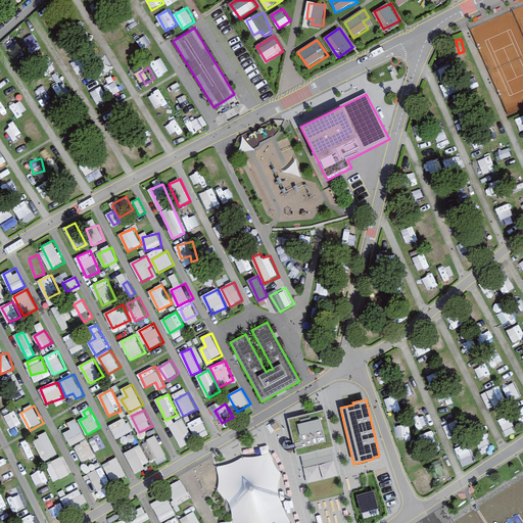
[(333,447),(324,410),(286,419),(296,457),(333,447)]
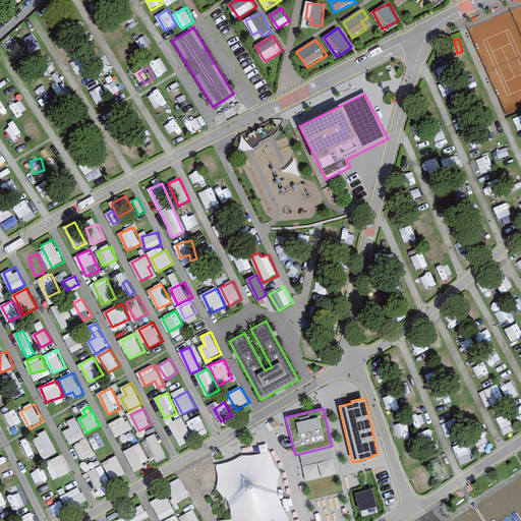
[(197,439),(210,431),(200,415),(188,422),(197,439)]
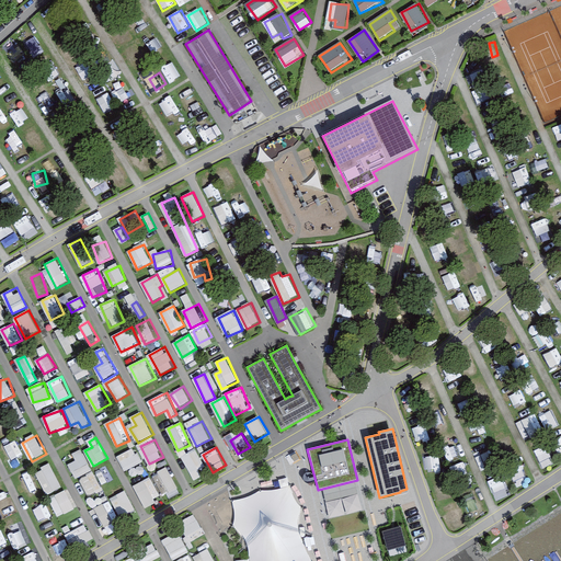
[(75,454),(78,460),(70,464),(77,478),(93,471),(83,449),(75,454)]
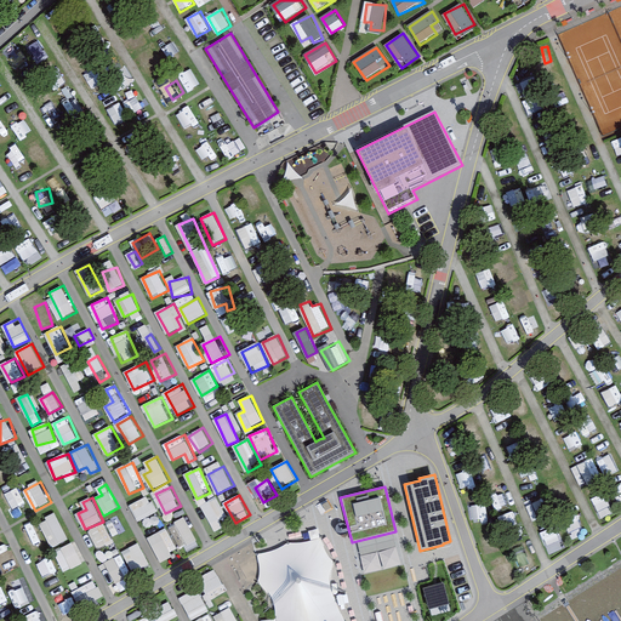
[(140,522),(154,516),(146,497),(131,503),(140,522)]
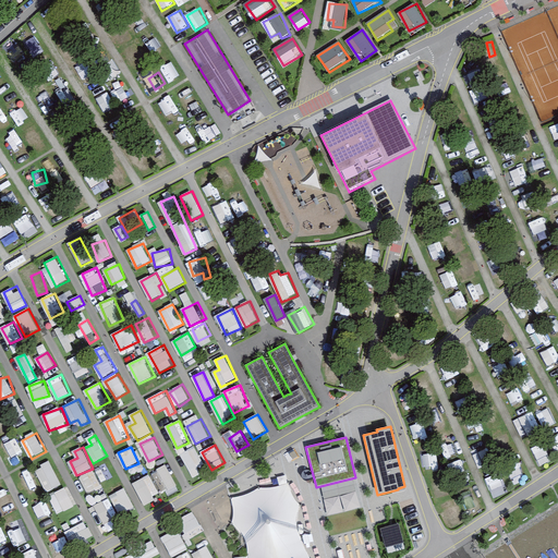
[(194,478),(202,474),(195,461),(202,458),(196,447),(182,453),(194,478)]
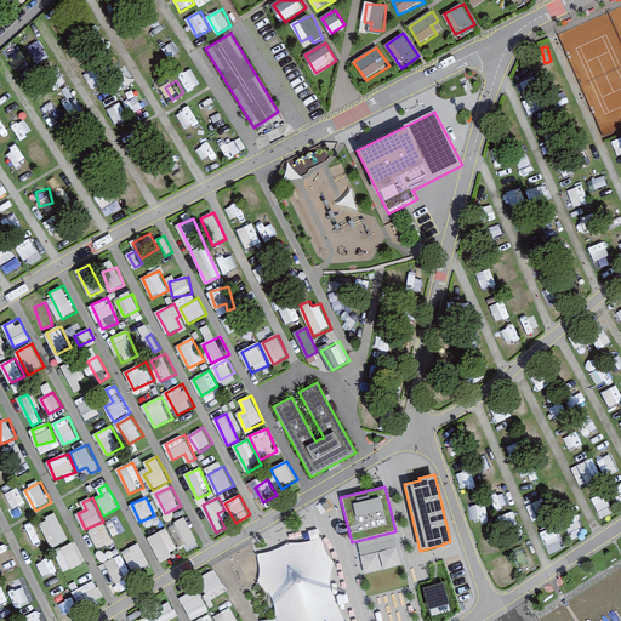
[(52,548),(70,540),(58,513),(40,522),(52,548)]
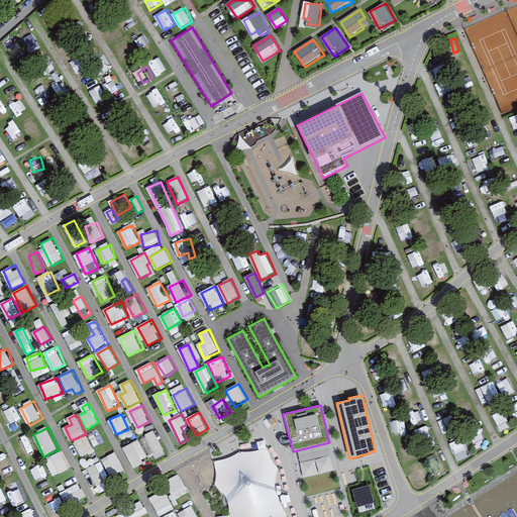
[(156,430),(146,434),(157,454),(166,450),(156,430)]
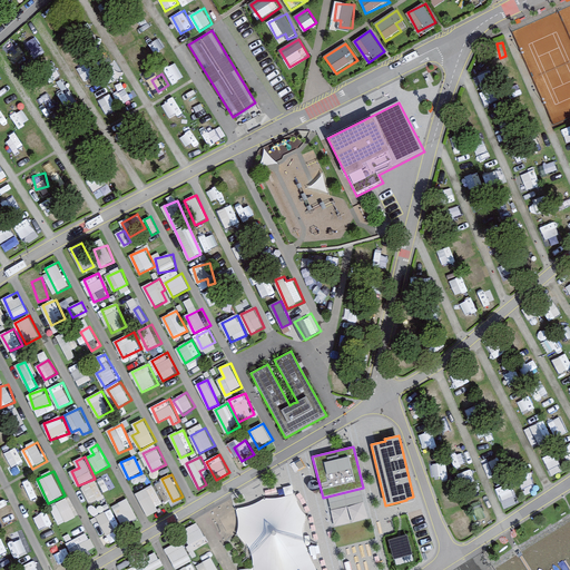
[(97,479),(82,487),(91,504),(106,495),(97,479)]
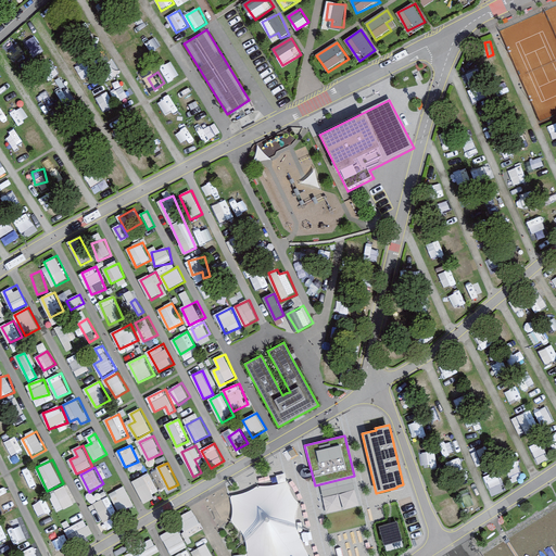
[(143,502),(161,494),(152,472),(135,480),(143,502)]
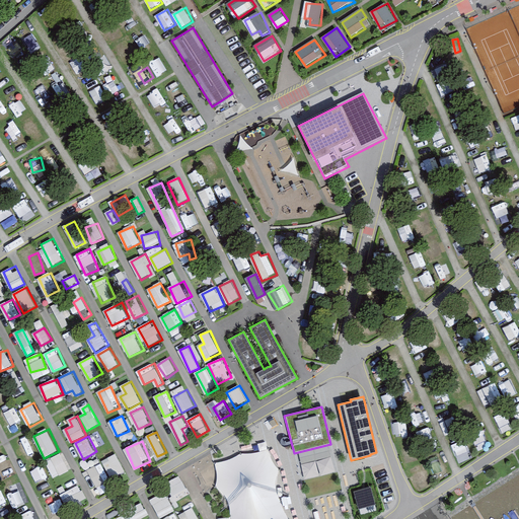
[(231,462),(215,465),(217,478),(216,488),(224,495),(229,507),(231,518),(287,518),(283,510),(277,497),(276,484),(279,471),(272,463),(270,452),(258,455),(242,456),(231,462)]
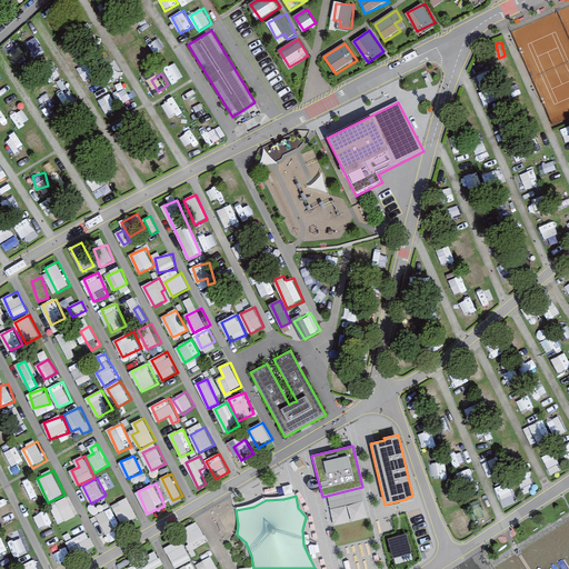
[(59,523),(77,517),(70,498),(52,503),(59,523)]
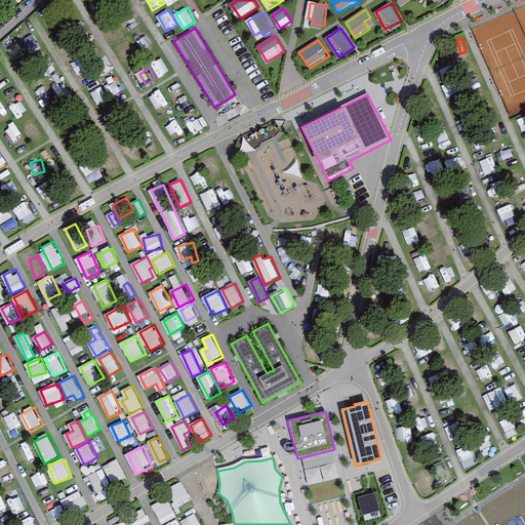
[(118,459),(105,467),(115,484),(128,477),(118,459)]
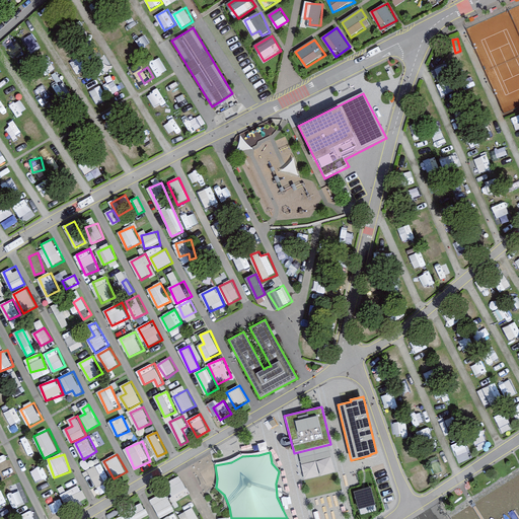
[(444,457),(431,464),(439,479),(452,472),(444,457)]
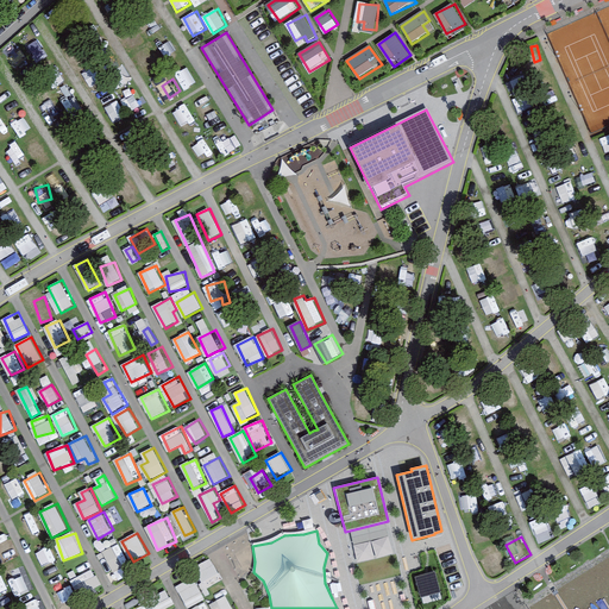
[(41,552),(48,567),(61,562),(54,546),(41,552)]
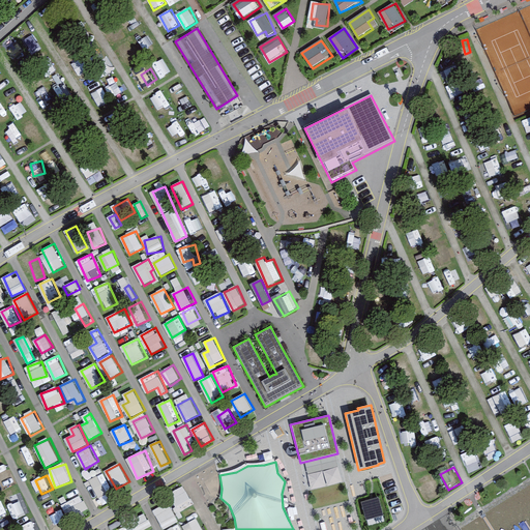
[(432,475),(419,478),(422,490),(435,487),(432,475)]
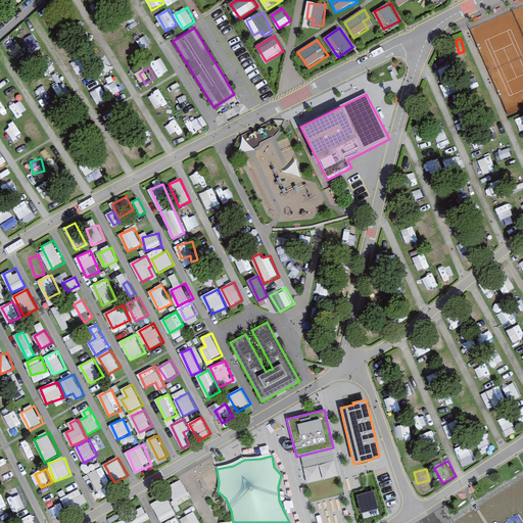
[(175,497),(188,493),(184,480),(171,485),(175,497)]
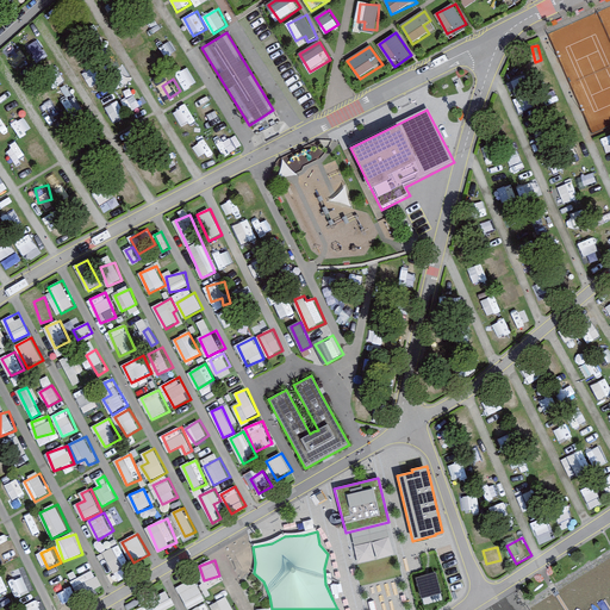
[(11,580),(25,577),(20,562),(6,566),(11,580)]
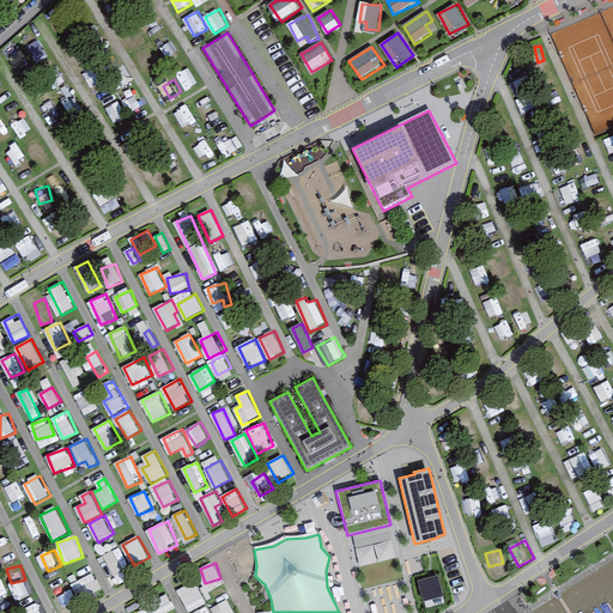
[(80,599),(103,589),(96,574),(74,583),(80,599)]
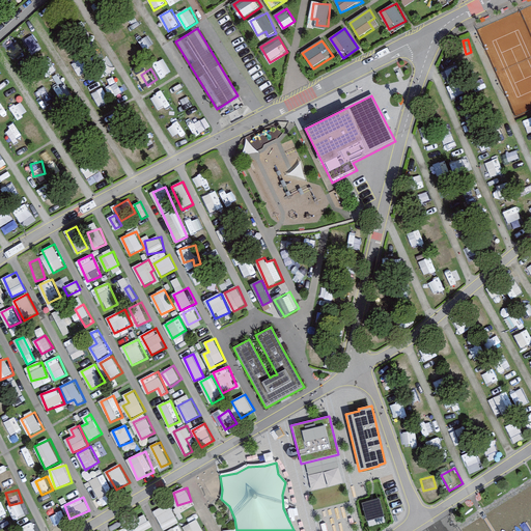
[(379,499),(361,503),(366,522),(384,516),(379,499)]
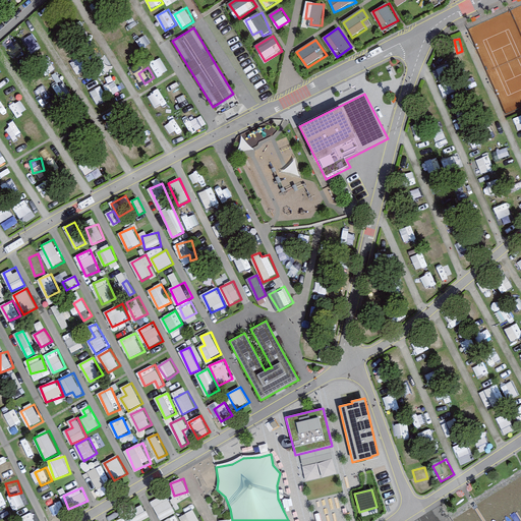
[(167,494),(153,502),(163,520),(177,512),(167,494)]
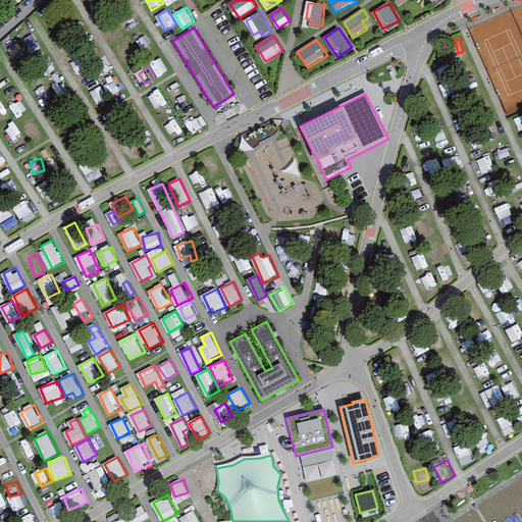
[(53,518),(65,512),(59,501),(47,507),(53,518)]
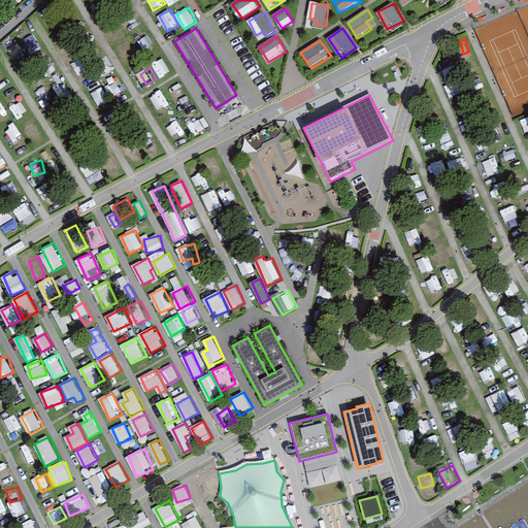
[(132,518),(135,527),(141,527),(152,525),(147,513),(132,518)]
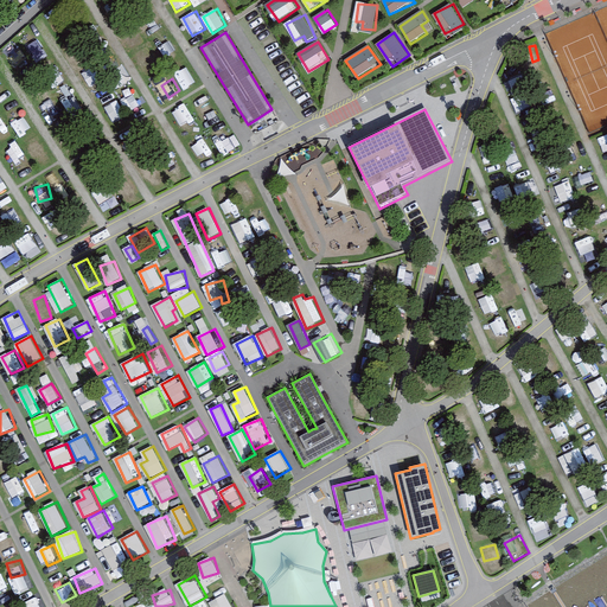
[(234,606),(227,593),(211,602),(212,606),(234,606)]
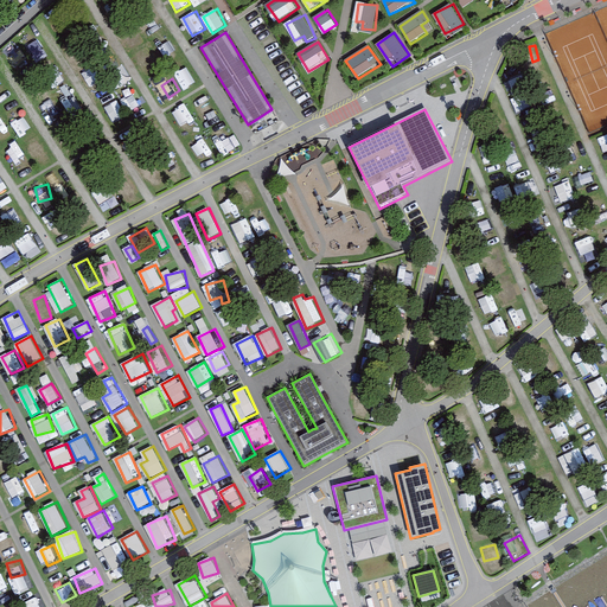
[(46,606),(43,596),(25,604),(25,606),(46,606)]
